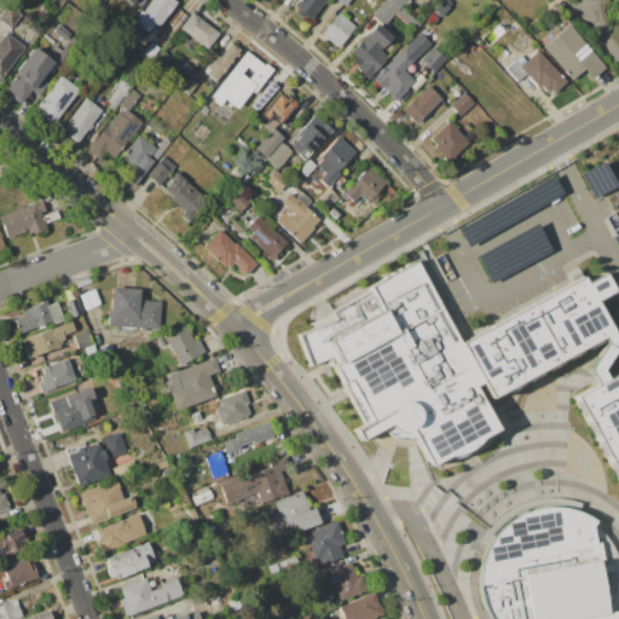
[(173,0),(177,3),(157,27),(155,24),(149,30),(134,19),(149,0),(173,0)]
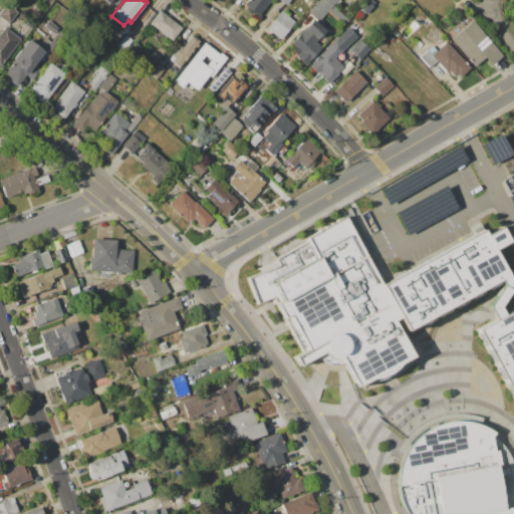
[(270,0),(258,16),(253,13),(252,15),(246,10),(247,8),(244,6),(248,0),(270,0)]
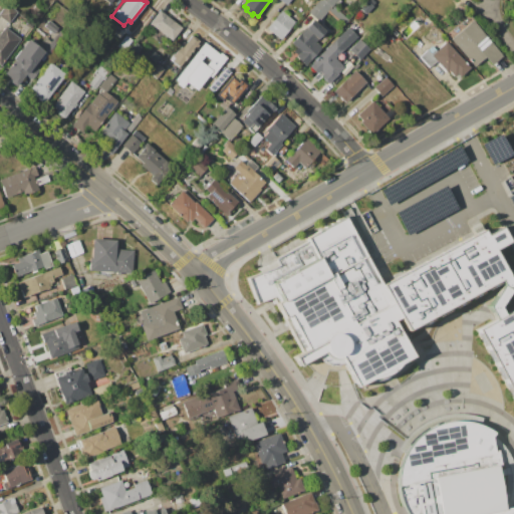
[(308,12),(319,0),(338,0),(334,5),(349,19),(343,24),(328,11),(320,20),(308,12)]
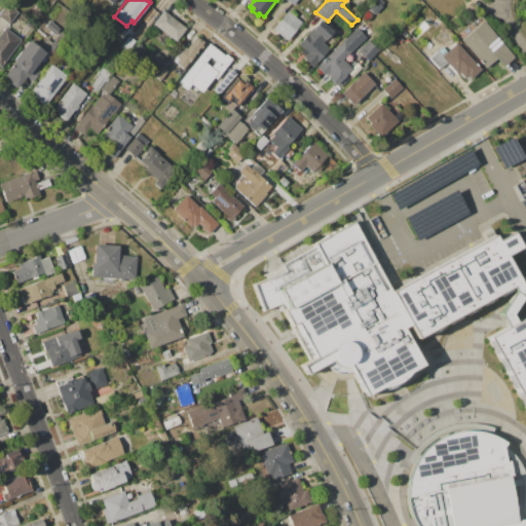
[(376,2),(381,7),(373,15),(368,9),(376,2)]
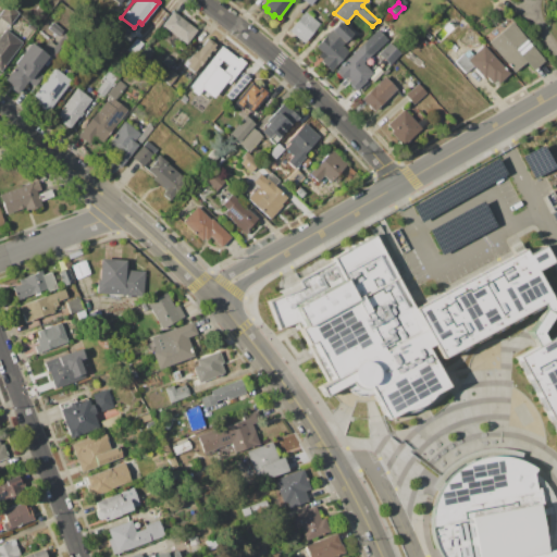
[(0,13),(7,4),(19,13),(10,25),(0,17),(0,13)]
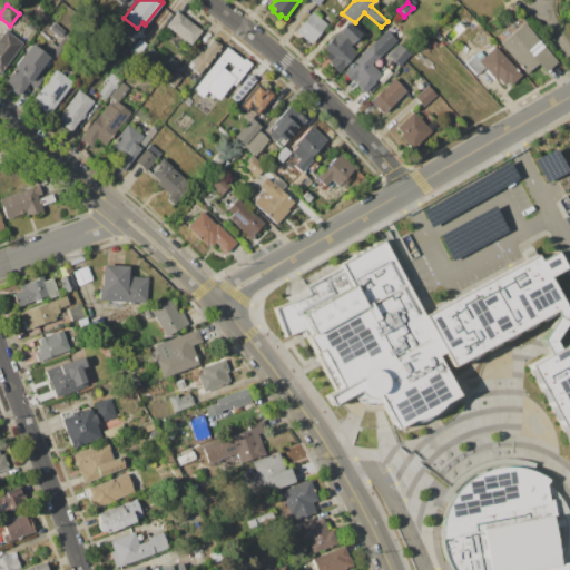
[(177,11),(203,31),(192,46),(166,27),(177,11)]
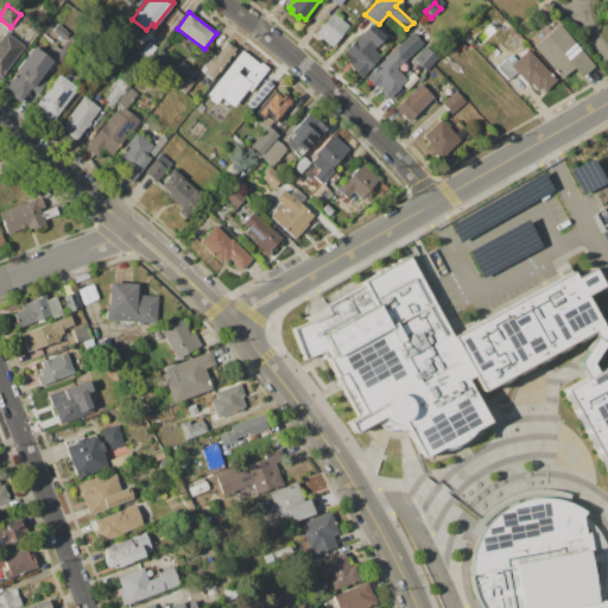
[(333,12),(349,26),(333,48),(316,33),(333,12)]
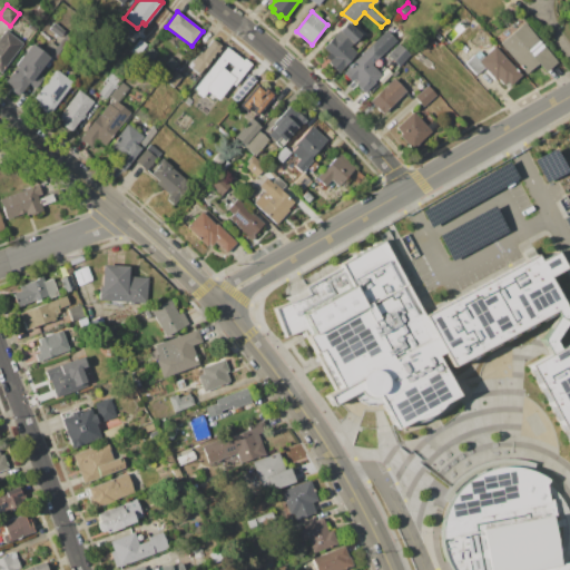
[(55,22),(66,31),(60,38),(49,29),(55,22)]
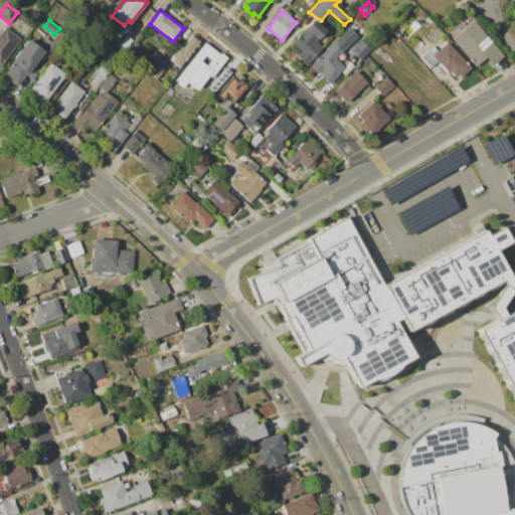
[(313,20),(325,31),(316,41),(323,47),(306,66),(296,56),(298,53),(294,50),(296,48),(292,44),(313,20)]
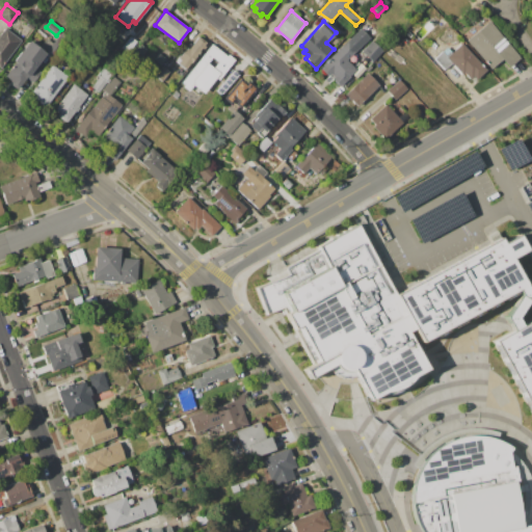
[(489,21),(521,58),(508,69),(502,60),(490,70),(467,41),(489,21)]
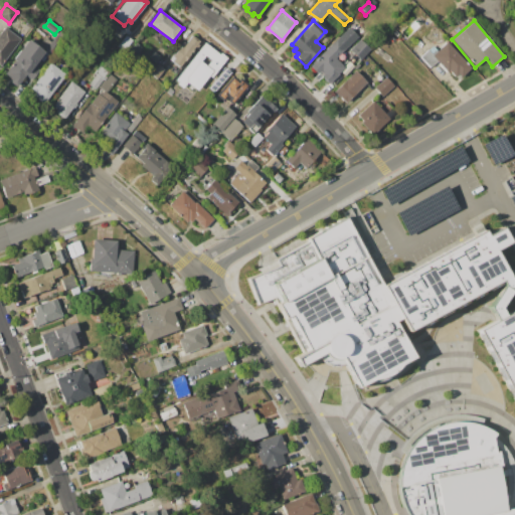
[(0,33),(5,27),(20,38),(0,65),(0,33)]
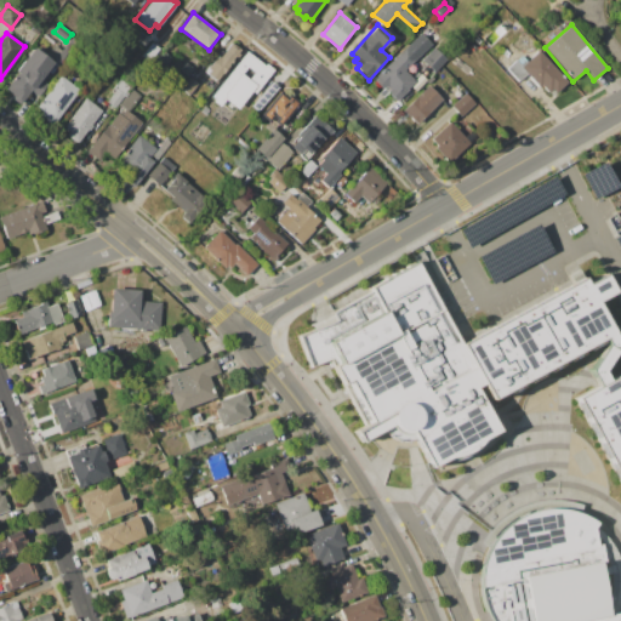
[(421,33),(432,45),(415,60),(420,63),(414,70),(409,66),(405,69),(416,81),(396,102),(372,79),(421,33)]
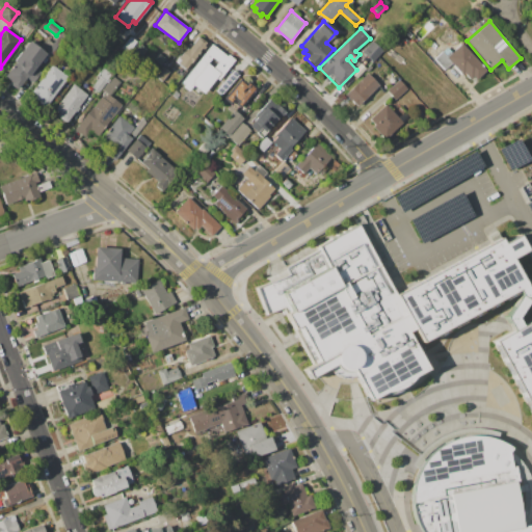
[(207,43),(185,70),(175,61),(190,43),(191,45),(197,36),(207,43)]
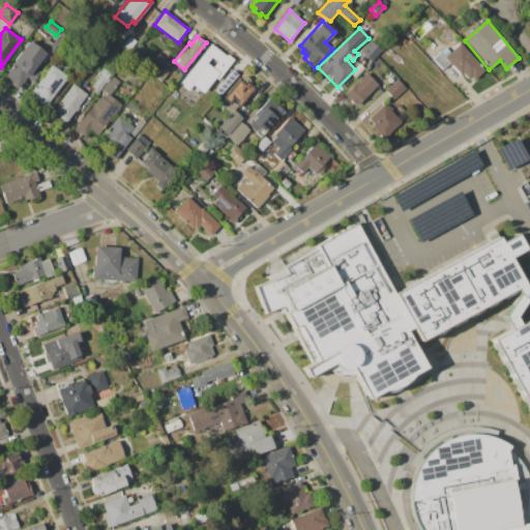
[(47,38),(53,42),(46,52),(39,47),(47,38)]
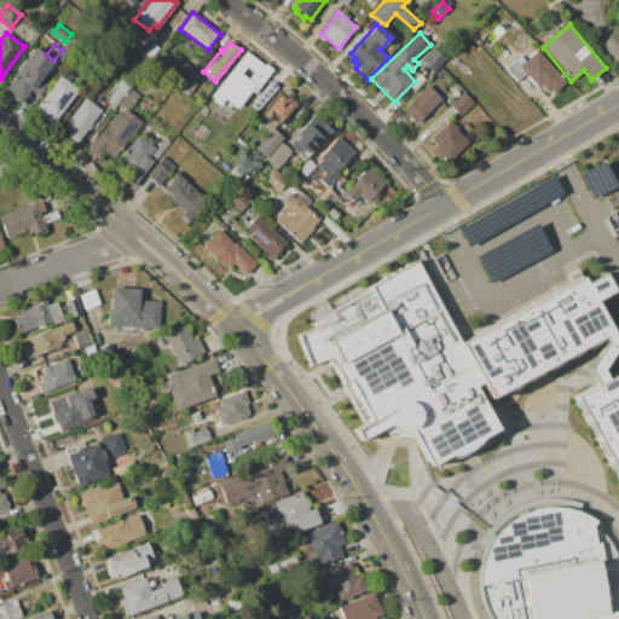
[(35,47),(56,63),(42,79),(48,85),(40,96),(33,90),(21,105),(12,98),(15,96),(6,88),(18,73),(16,70),(35,47)]
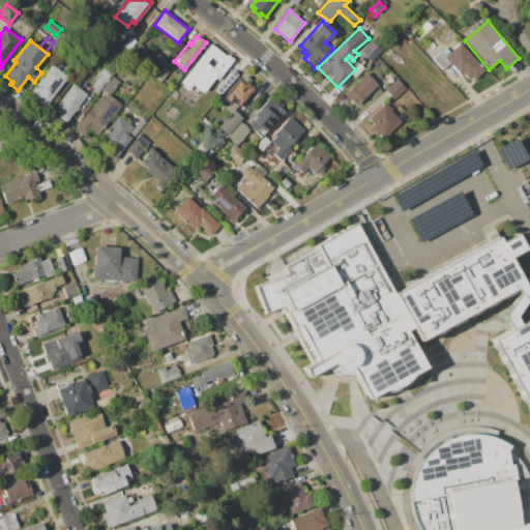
[(370,40),(381,51),(371,61),(360,50),(370,40)]
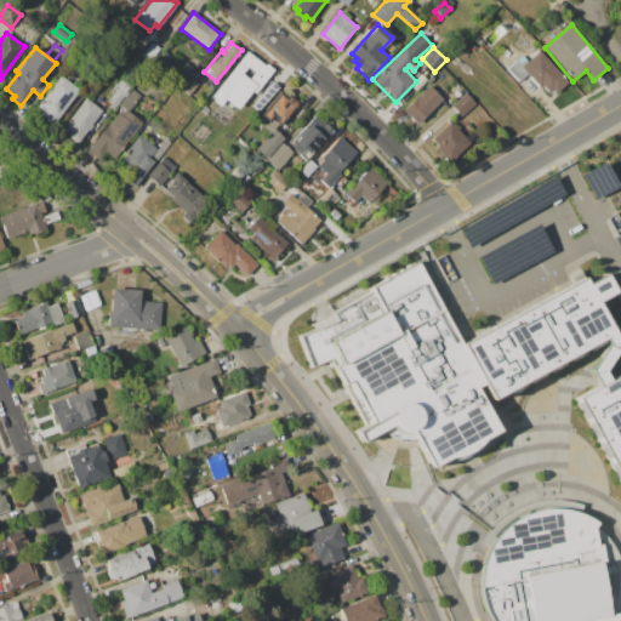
[(170,56),(157,50),(151,61),(165,67),(170,56)]
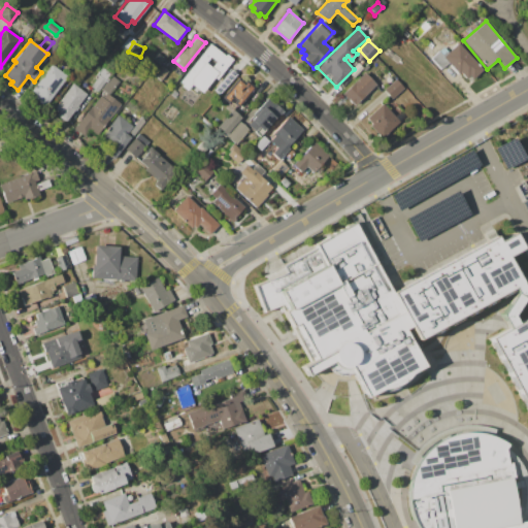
[(203,94),(230,59),(209,42),(178,83),(187,90),(191,85),(203,94)]
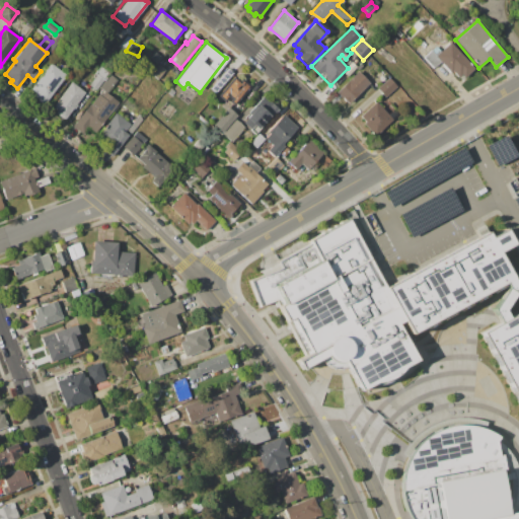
[(450,43),(475,69),(464,79),(461,75),(459,77),(452,70),(450,73),(440,62),(434,68),(424,57),(436,46),(441,52),(450,43)]
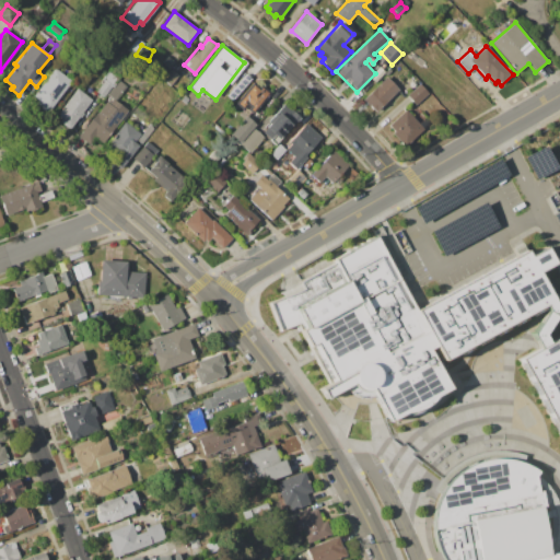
[(167,56),(174,61),(170,68),(162,62),(167,56)]
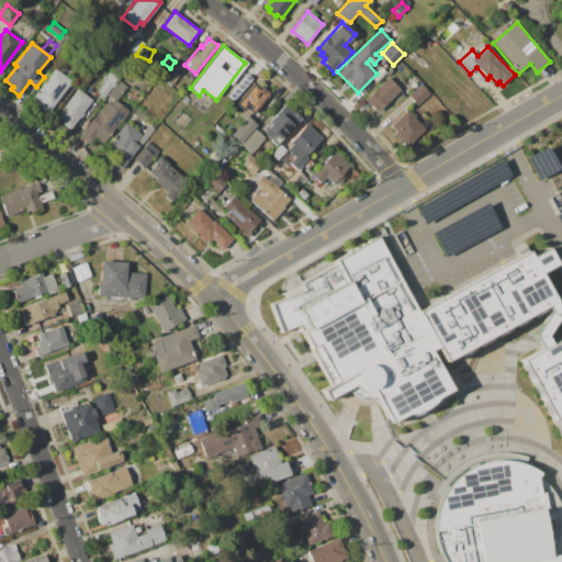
[(111,68),(122,76),(104,98),(98,92),(105,81),(103,79),(111,68)]
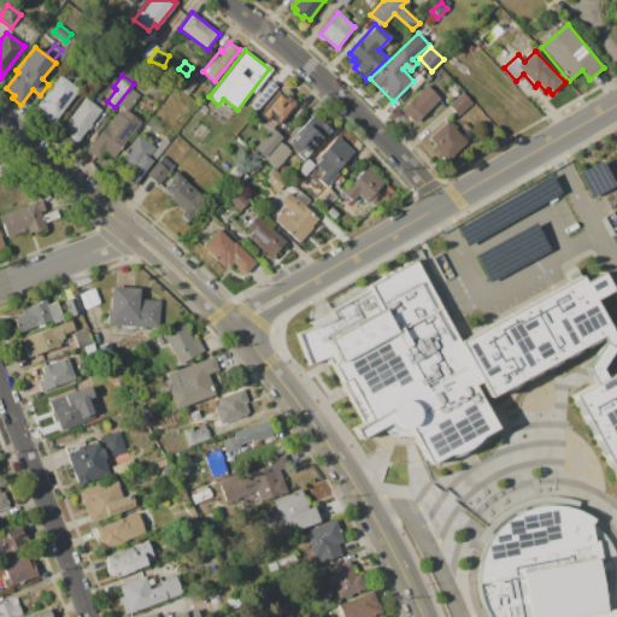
[(62,76),(80,90),(53,124),(40,115),(43,111),(36,106),(62,76)]
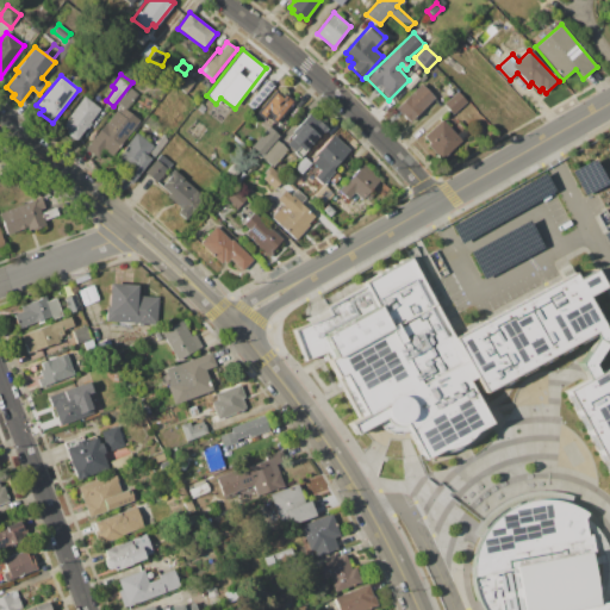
[(187,75),(195,81),(185,94),(178,88),(187,75)]
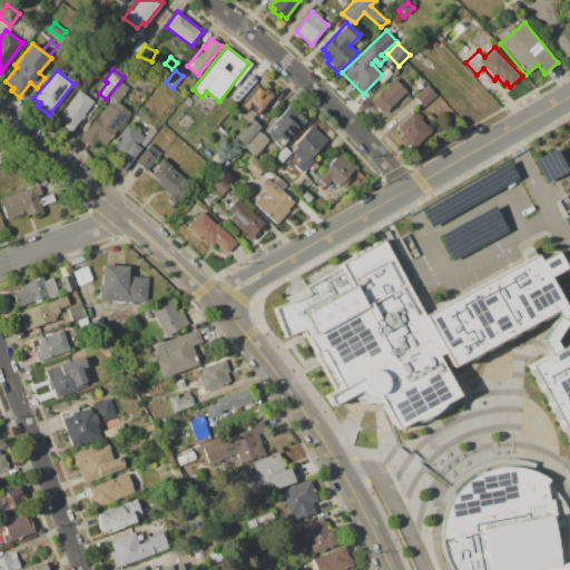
[(370,100),(394,78),(406,91),(382,114),(370,100)]
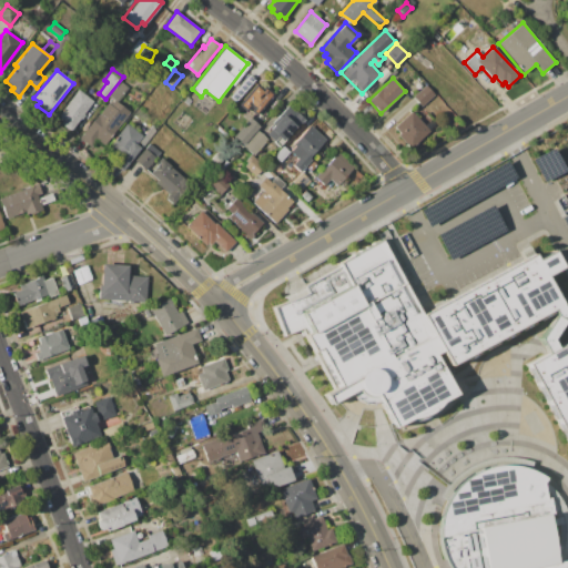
[(120,81),(129,88),(118,102),(110,95),(120,81)]
